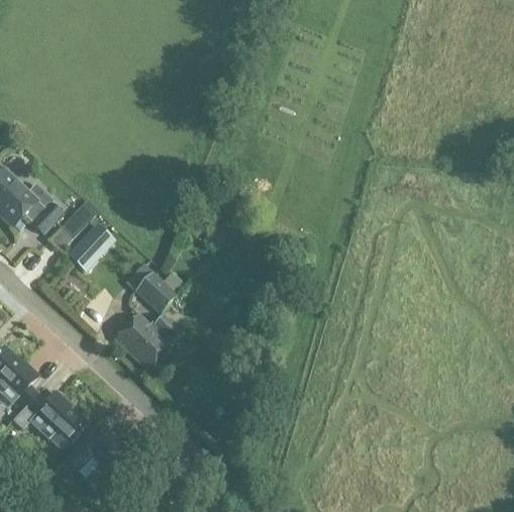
[(10,226),(21,214),(30,222),(40,232),(59,213),(48,203),(52,200),(33,182),(25,191),(1,168),(0,169),(0,212),(0,217),(10,226)]
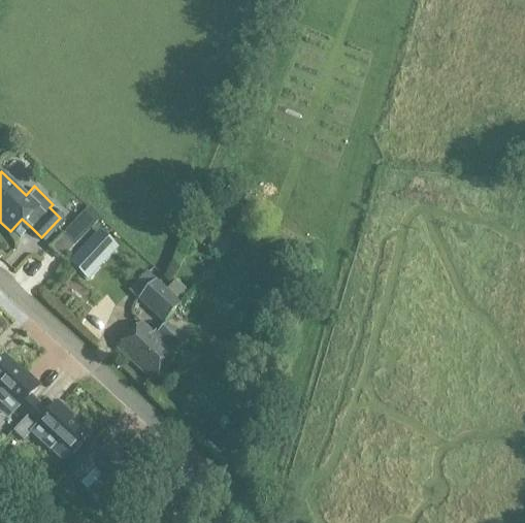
[(59,254),(96,218),(81,203),(44,239),(59,254)]
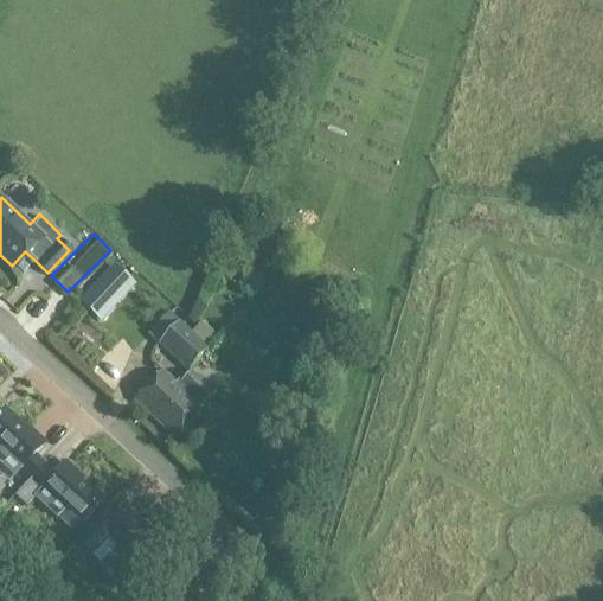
[(97,318),(124,280),(107,267),(100,276),(94,272),(82,288),(88,293),(79,305),(97,318)]
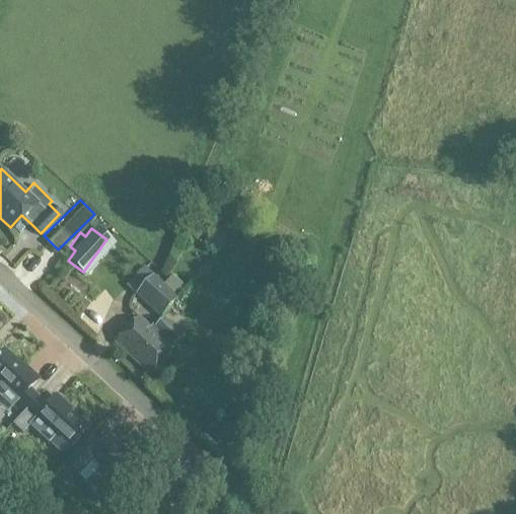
[(158,314),(175,296),(151,273),(133,292),(158,314)]
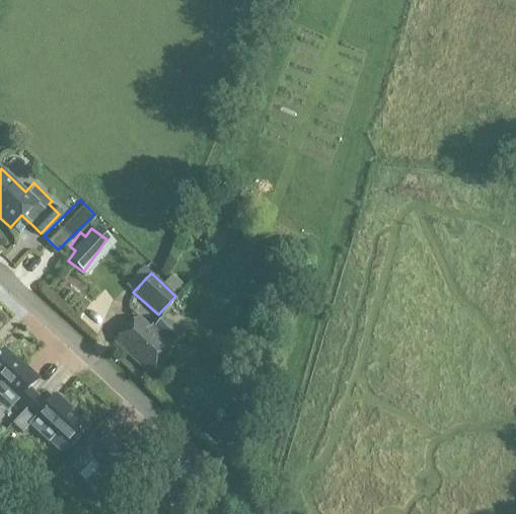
[(101,311),(111,306),(100,291),(92,296),(101,311)]
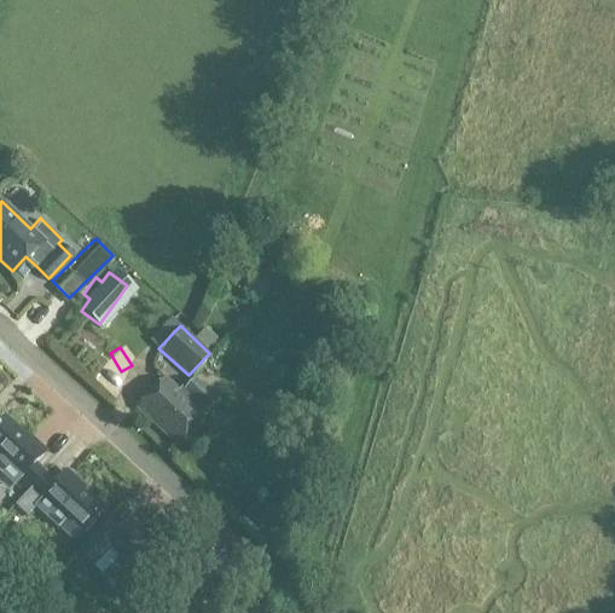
[(192,376),(179,391),(163,376),(135,405),(175,443),(203,414),(201,412),(214,398),(192,376)]
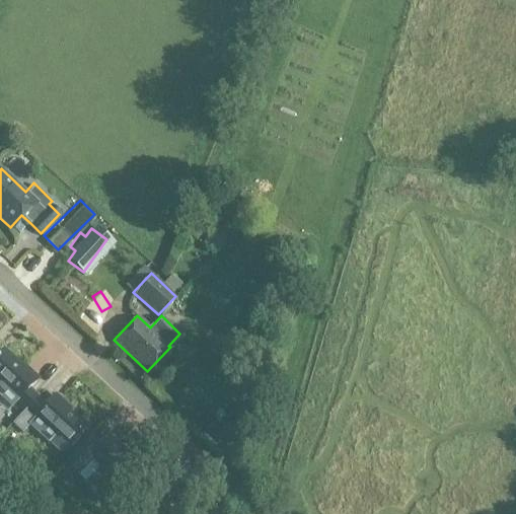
[(1,347),(0,348),(0,380),(16,395),(11,400),(20,410),(21,411),(37,394),(27,386),(34,378),(1,347)]
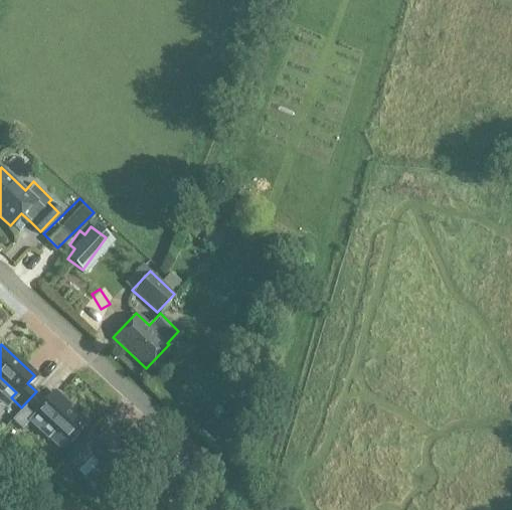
[(47,436),(60,448),(83,422),(51,391),(44,399),(36,391),(21,407),(20,406),(10,417),(20,427),(35,410),(54,429),(47,436)]
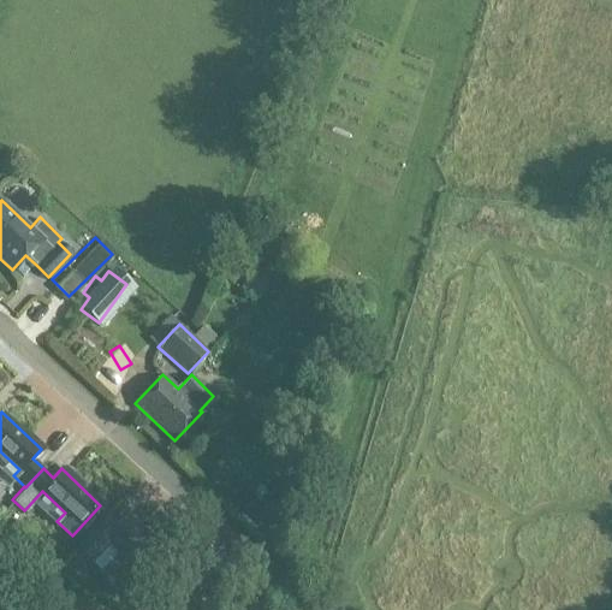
[(129,557),(126,561),(142,575),(164,550),(162,549),(164,545),(164,542),(161,538),(158,536),(154,536),(149,538),(125,515),(119,522),(106,511),(93,527),(90,526),(73,545),(91,562),(111,540),(129,557)]
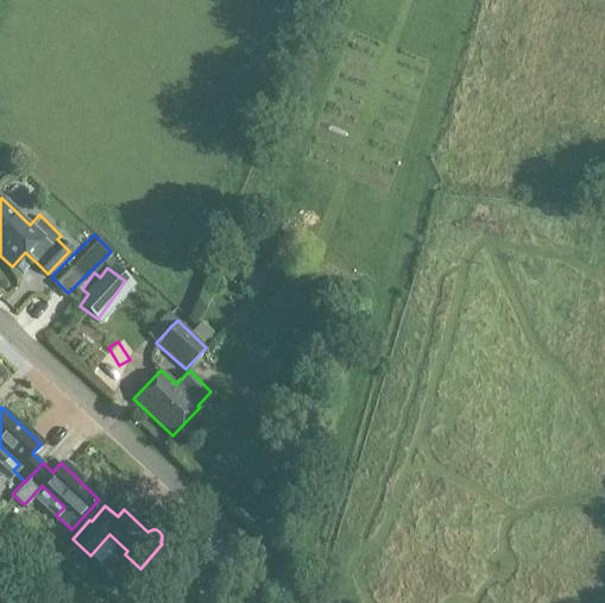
All buildings are outlined.
